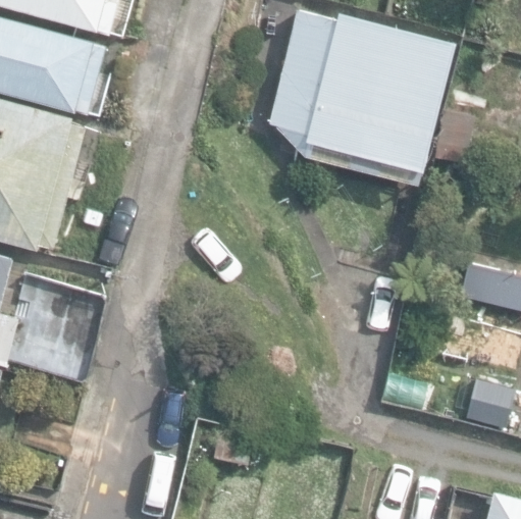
[(0,5),(108,35),(117,0),(0,0),(0,5)]
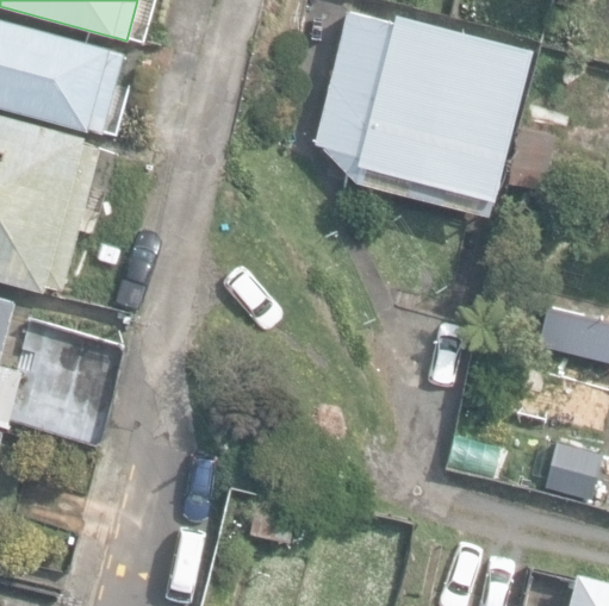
[(359,183),(490,218),(533,51),(395,16),(392,25),(347,13),(314,145),(359,183)]
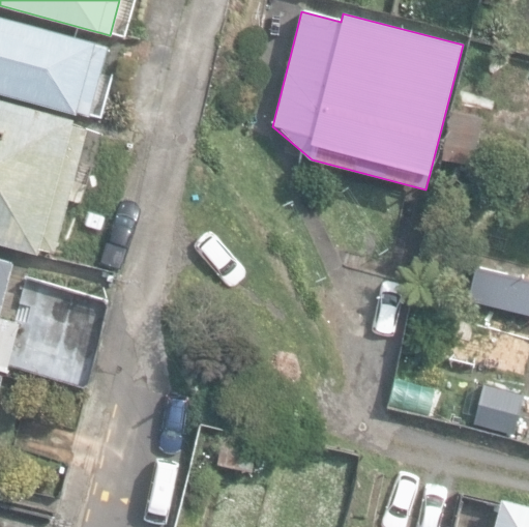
[(108,41),(0,12),(0,83),(86,107),(90,92),(94,93),(108,41)]
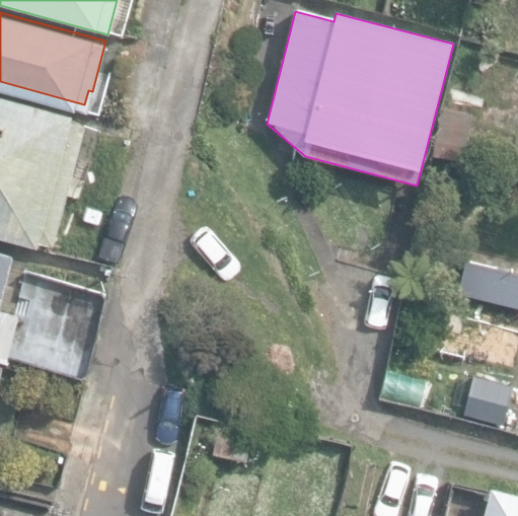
[(0,238),(38,249),(39,243),(54,247),(86,129),(71,125),(73,119),(0,98),(0,238)]
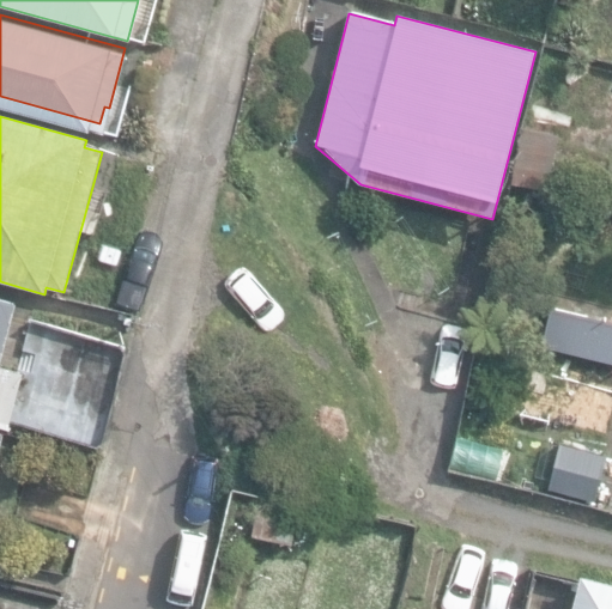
[(509,188),(547,194),(556,139),(517,133),(509,188)]
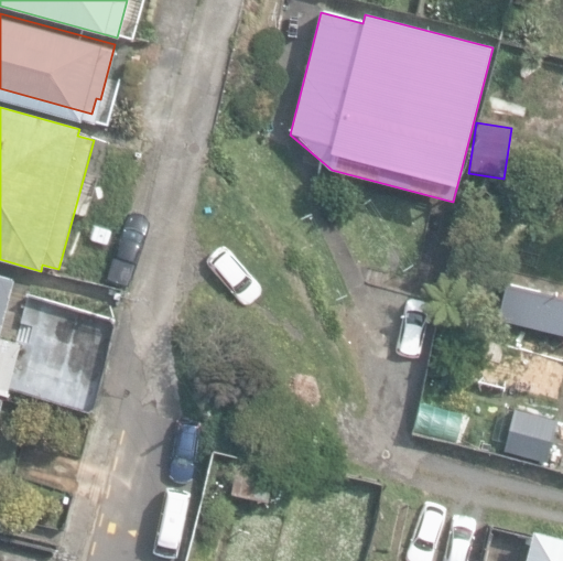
[(0,396),(4,398),(6,391),(91,413),(115,323),(26,300),(20,325),(31,328),(26,347),(0,340),(0,325),(11,281),(0,278),(0,396)]
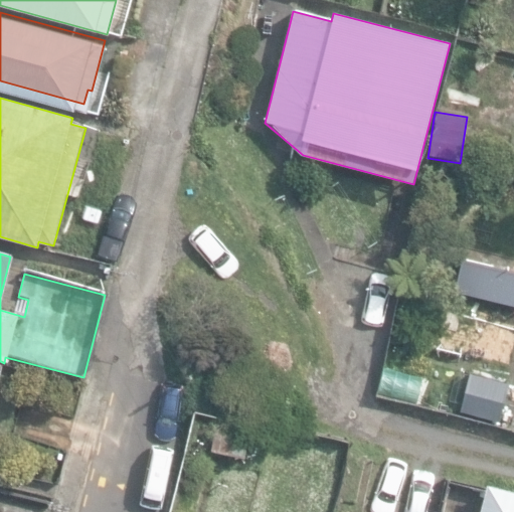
[(454,294),(513,308),(513,274),(462,262),(454,294)]
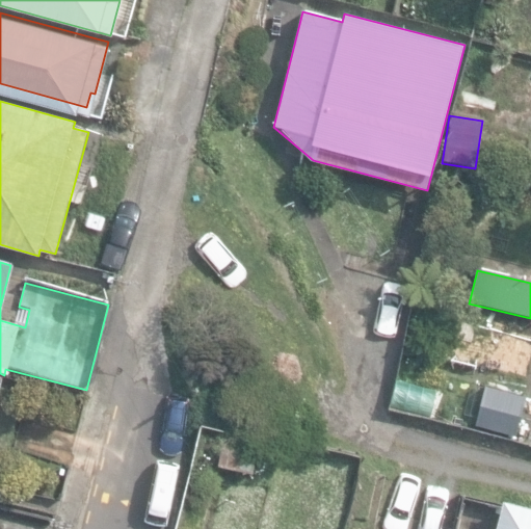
[(471,421),(511,431),(523,392),(481,381),(471,421)]
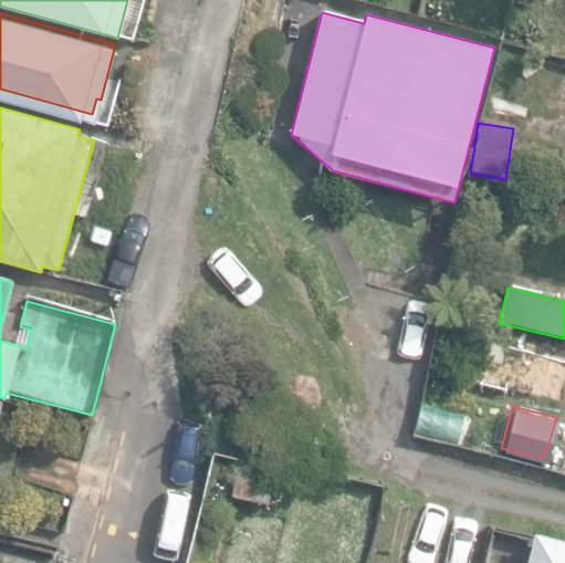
[(229,496),(269,506),(278,469),(238,459),(229,496)]
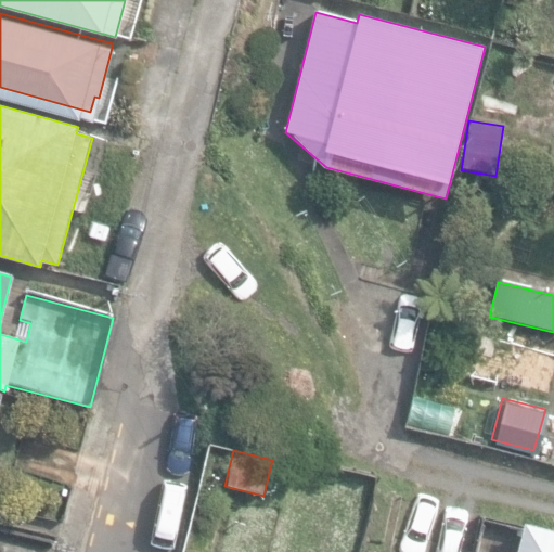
[(553,551),(553,533),(525,526),(517,551),(553,551)]
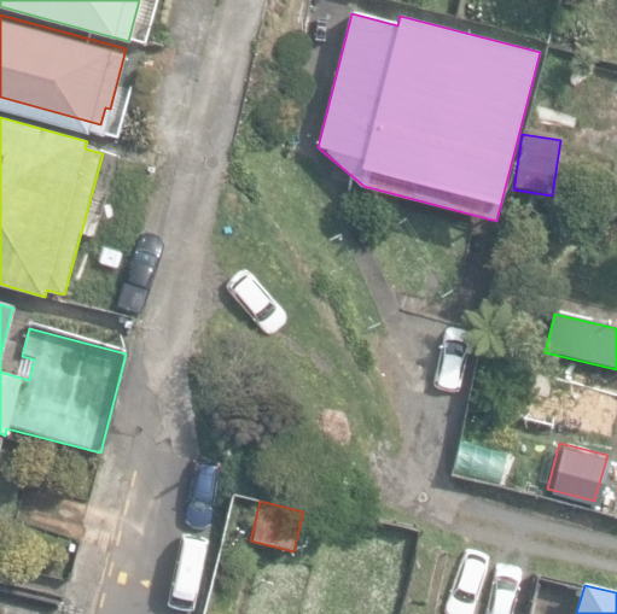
All buildings are outlined.
